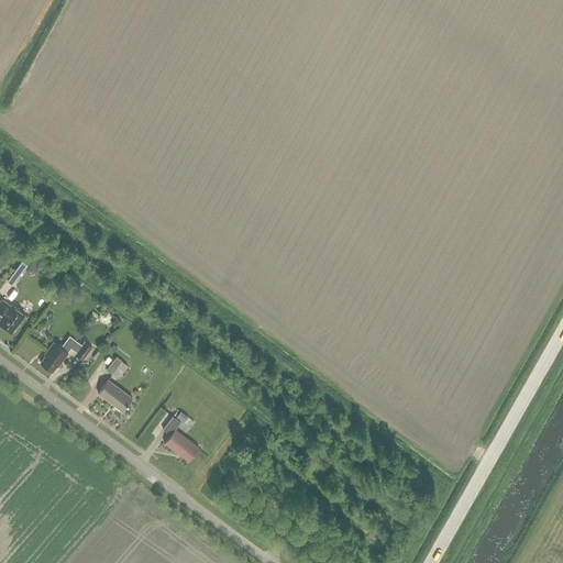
[(26,272),(37,272),(37,261),(26,261),(26,272)]
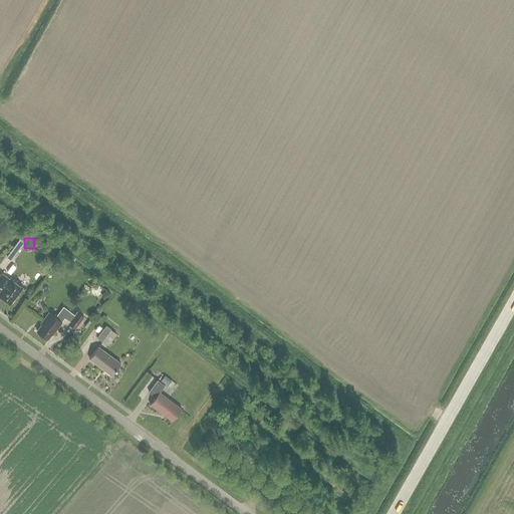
[(0,289),(0,290),(0,295),(10,303),(23,287),(10,277),(9,278),(1,272),(0,273),(0,289)]
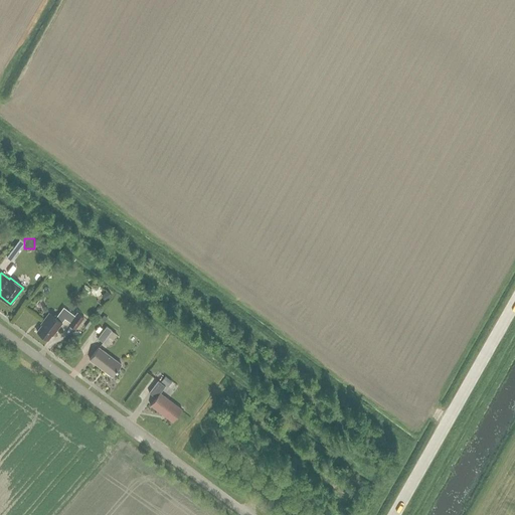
[(108,292),(104,295),(107,300),(112,297),(108,292)]
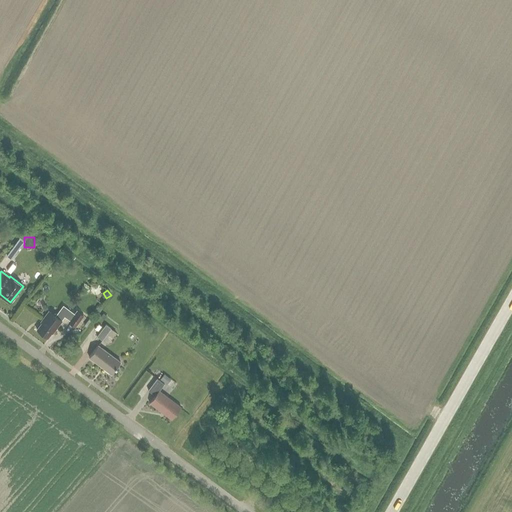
[(45,319),(37,329),(48,337),(52,332),(53,333),(62,321),(61,320),(65,315),(71,320),(69,322),(75,327),(84,316),(78,311),(75,314),(64,306),(56,316),(50,311),(44,318),(45,319)]
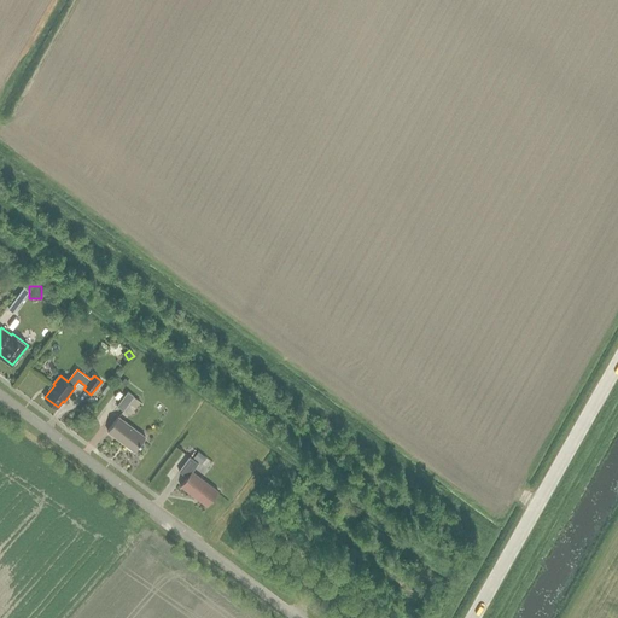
[(128,414),(139,401),(127,391),(116,406),(128,414)]
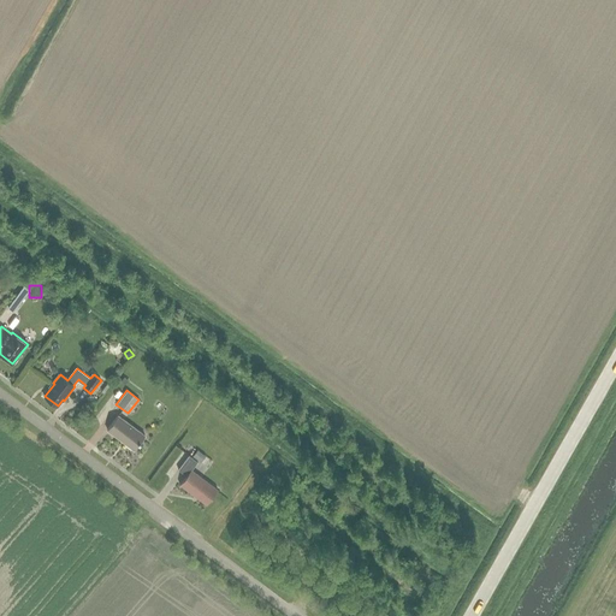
[(134,450),(144,436),(118,416),(107,431),(134,450)]
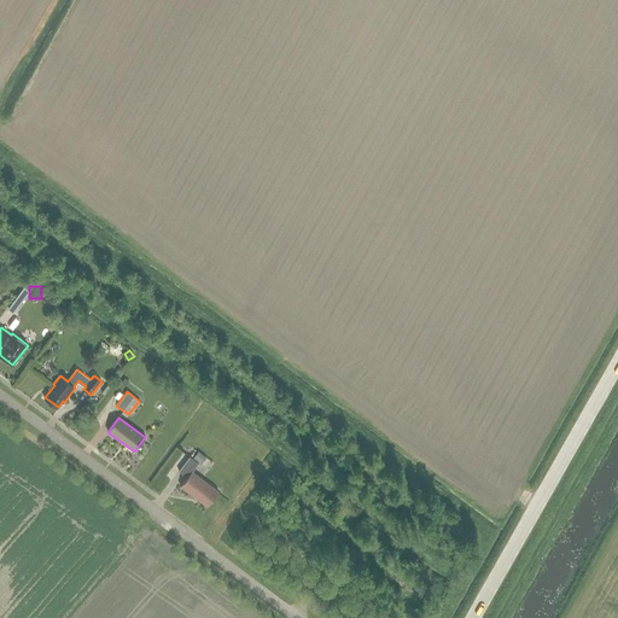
[(199,453),(194,459),(202,465),(207,459),(199,453)]
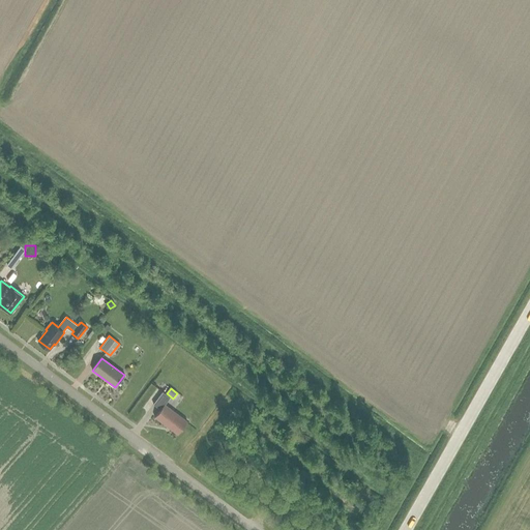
[(177,434),(187,421),(165,404),(170,398),(163,392),(154,404),(160,409),(155,417),(177,434)]
